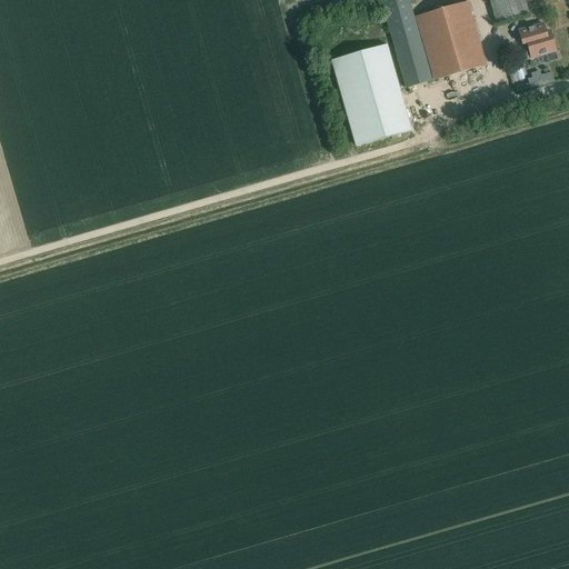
[(406,88),(431,80),(408,0),(385,0),(380,1),(406,88)]
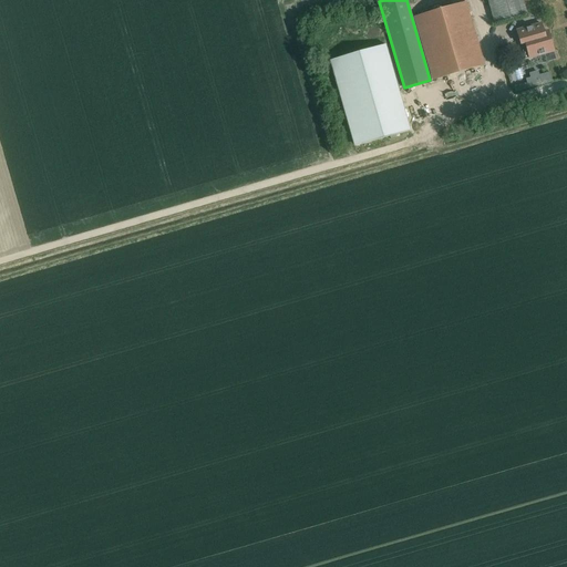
[(527,13),(523,0),(487,0),(495,23),(527,13)]
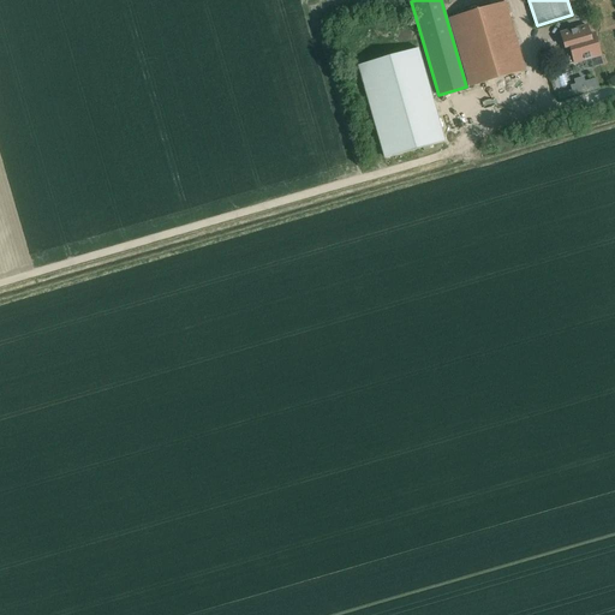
[(470,87),(525,70),(505,3),(449,19),(470,87)]
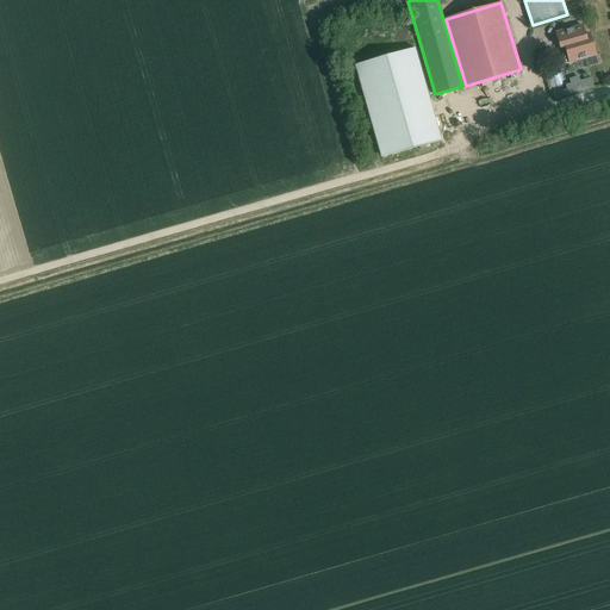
[(596,55),(590,33),(585,35),(582,23),(555,31),(560,48),(565,47),(566,51),(561,53),(565,63),(596,55)]
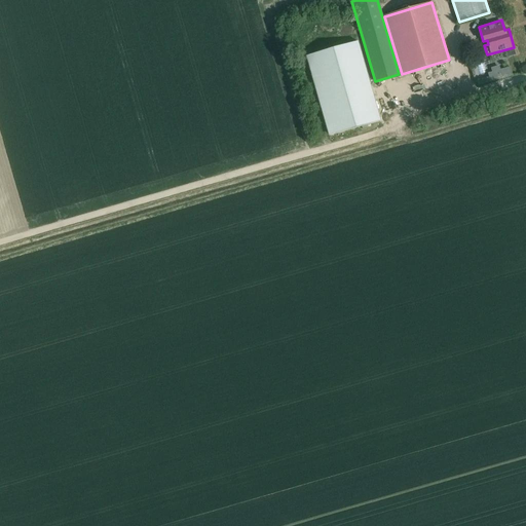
[(380,121),(358,41),(307,55),(330,136),(380,121)]
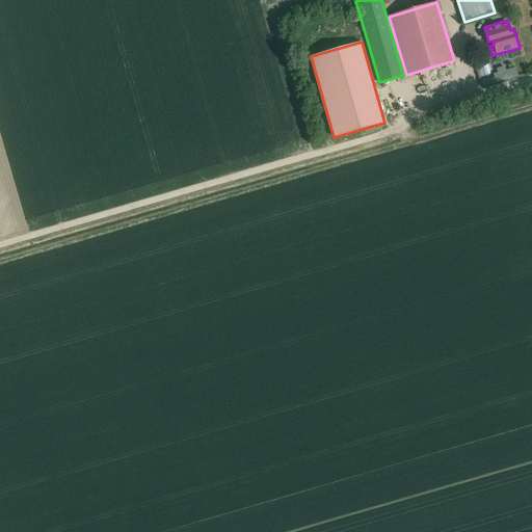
[(520,62),(523,72),(531,70),(529,60),(520,62)]
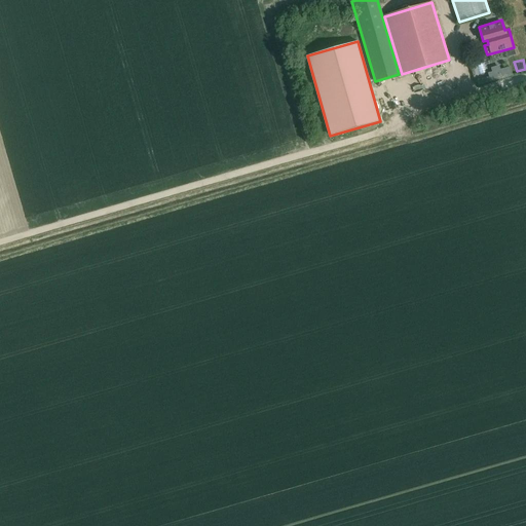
All buildings are outlined.
